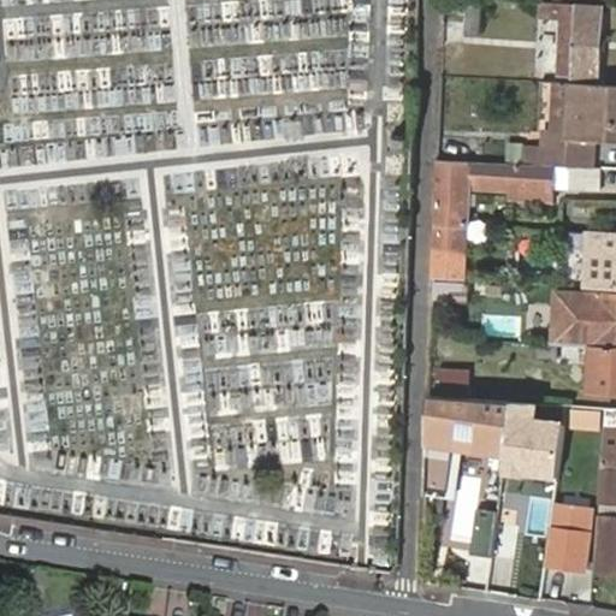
[(566,5),(538,3),(538,19),(564,21),(566,5)]
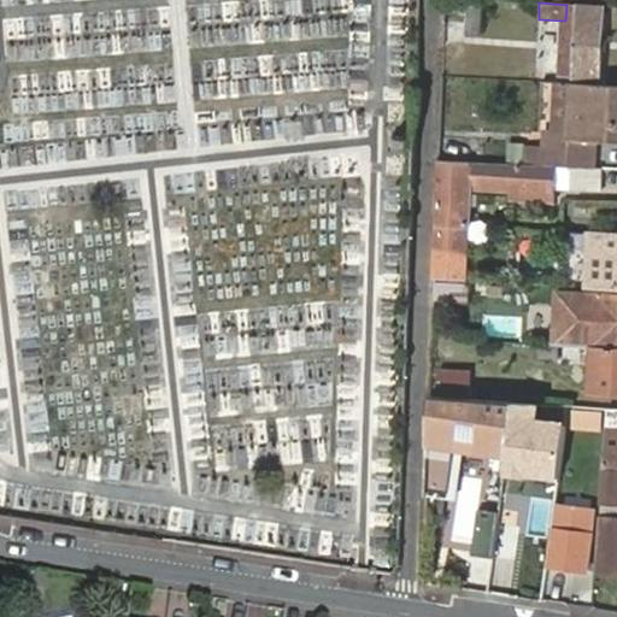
[(487,5),(472,4),(470,36),(486,39),(487,5)]
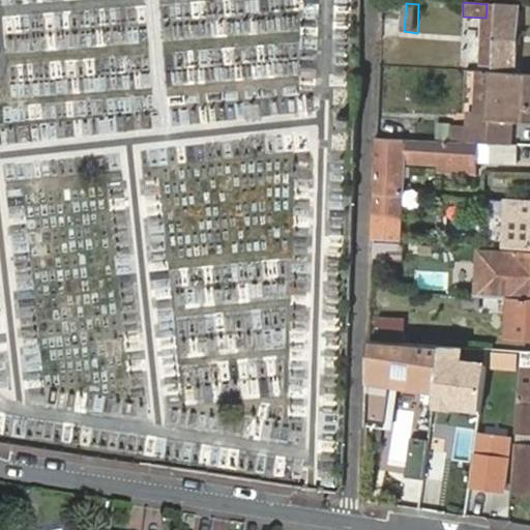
[(517,70),(521,7),(487,4),(486,18),(482,68),(517,70)]
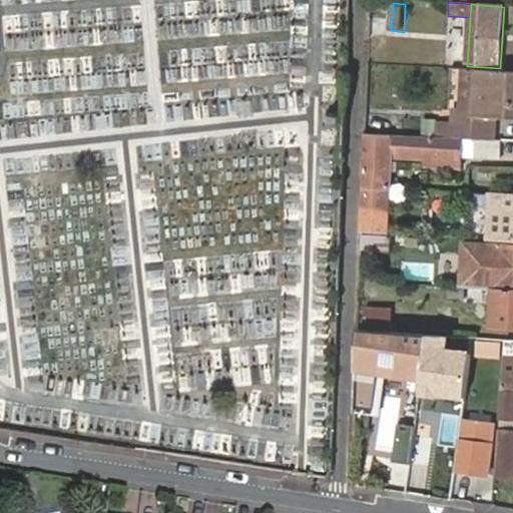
[(460,138),(500,140),(501,120),(512,120),(512,74),(479,72),(477,119),(461,118),(460,138)]
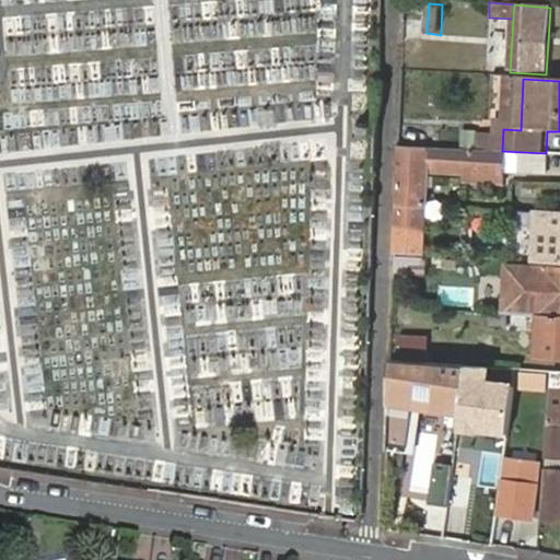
[(426,230),(428,171),(429,147),(401,146),(398,229),(426,230)]
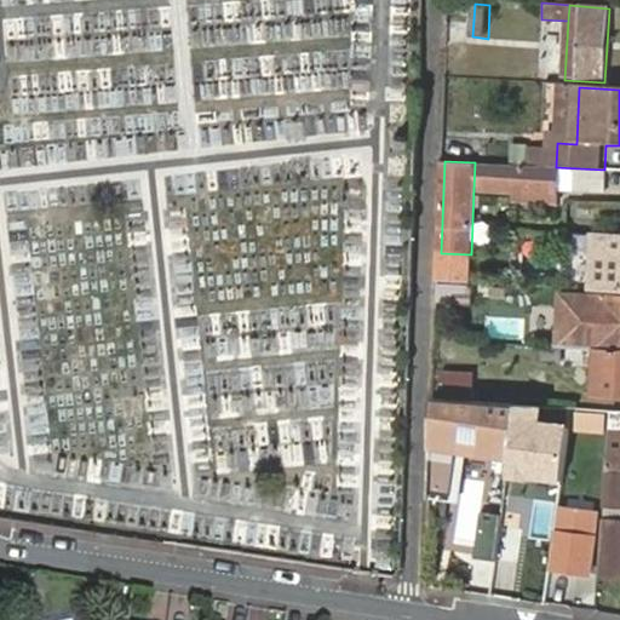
[(475,162),(474,189),(555,194),(556,189),(612,191),(613,170),(604,170),(556,167),(475,162)]
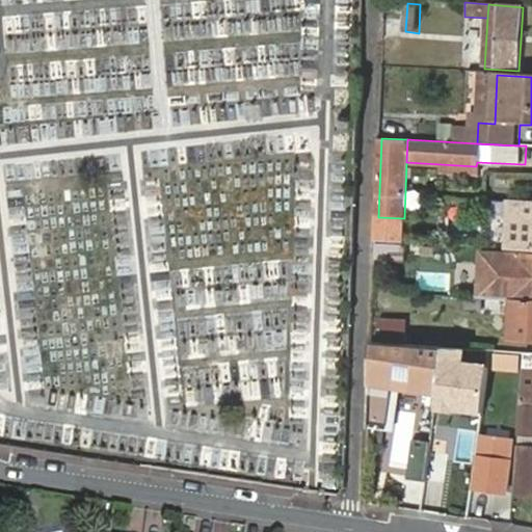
[(477,200),(468,200),(467,211),(476,212),(477,200)]
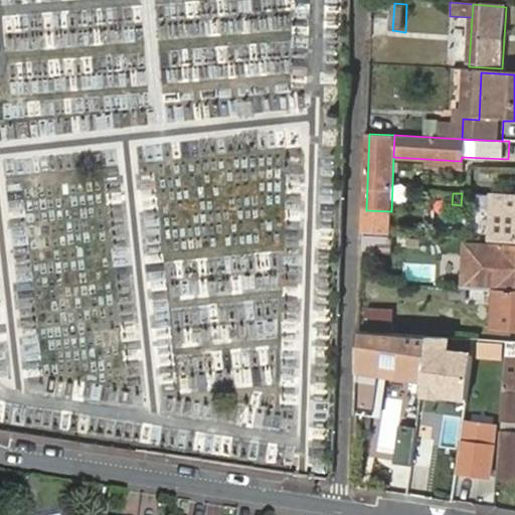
[(514,195),(505,195),(504,211),(514,211),(514,195)]
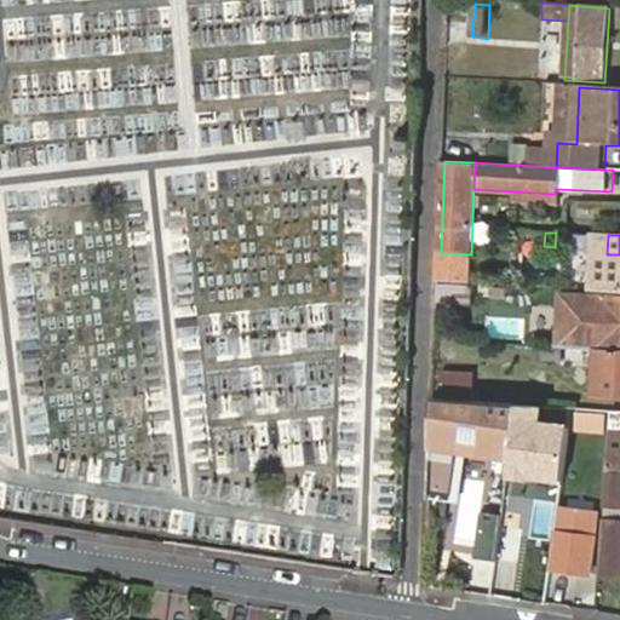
[(470,282),(471,254),(441,253),(440,280),(470,282)]
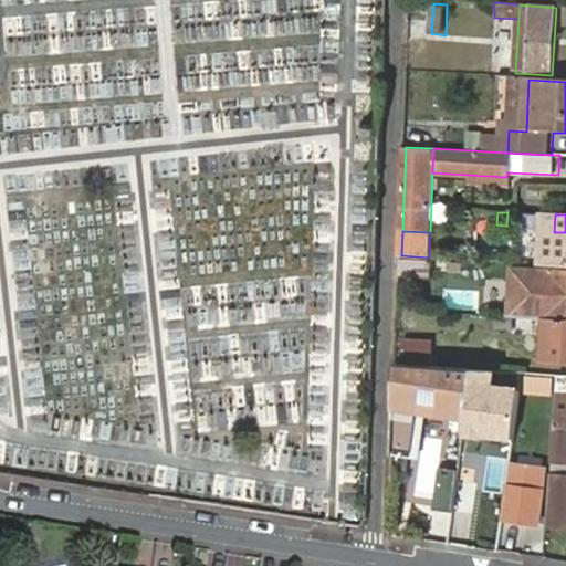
[(465,264),(452,263),(451,273),(464,274),(465,264)]
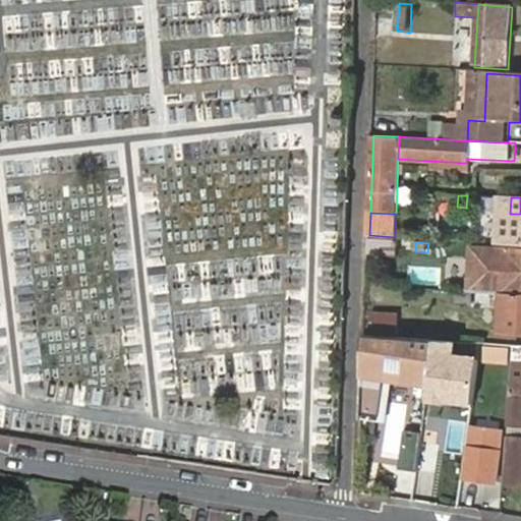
[(520,251),(461,247),(458,293),(491,296),(505,296),(520,297),(520,251)]
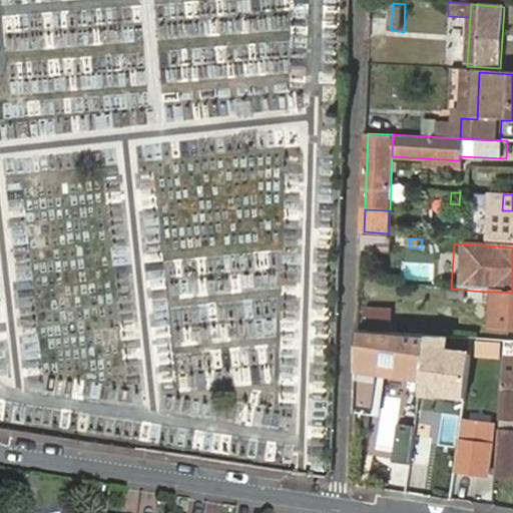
[(512,329),(512,293),(497,292),(484,292),(483,327),(512,329)]
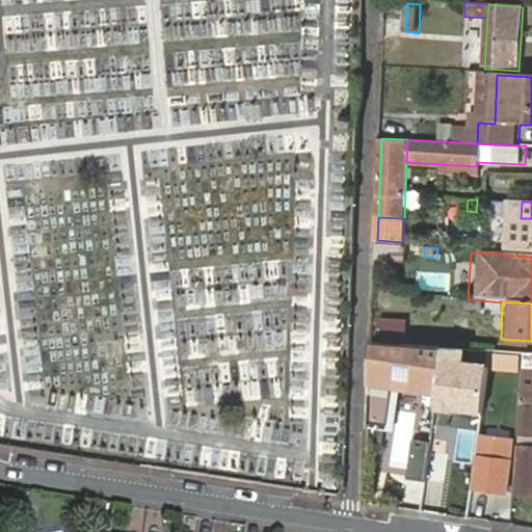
[(381,377),(441,383),(445,353),(446,348),(373,343),(372,384),(380,386),(381,377)]
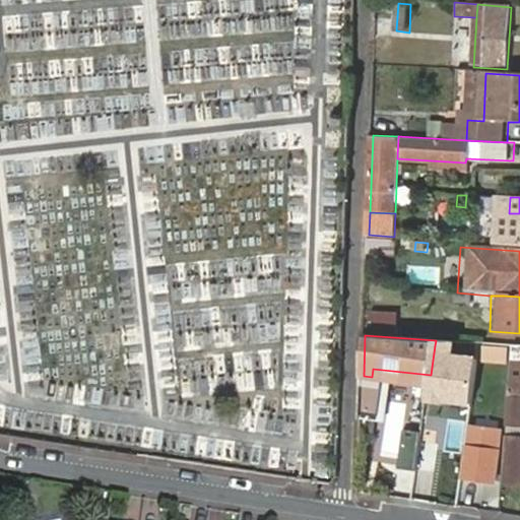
[(431,375),(430,384),(474,389),(480,347),(472,346),(470,358),(462,356),(462,349),(435,345),(431,375)]
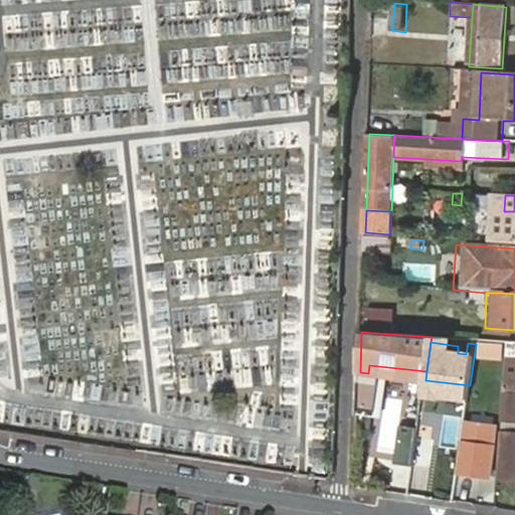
[(505,344),(480,342),(478,357),(504,360),(505,344)]
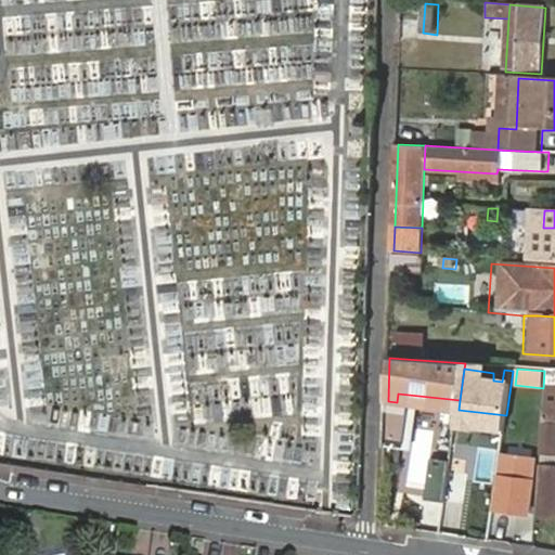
[(554,369),(550,369),(543,452),(554,452),(554,369)]
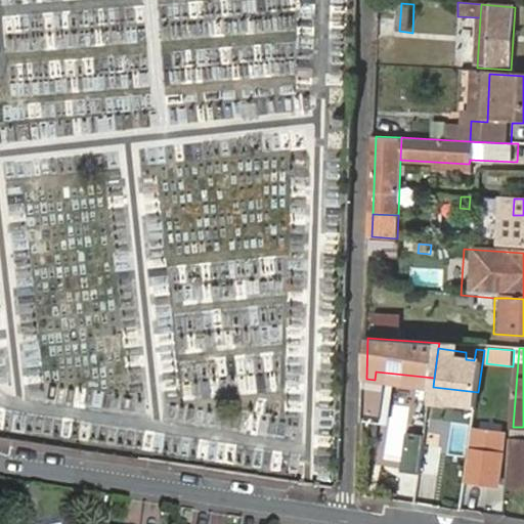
[(375,380),(433,387),(434,378),(376,372),(375,380)]
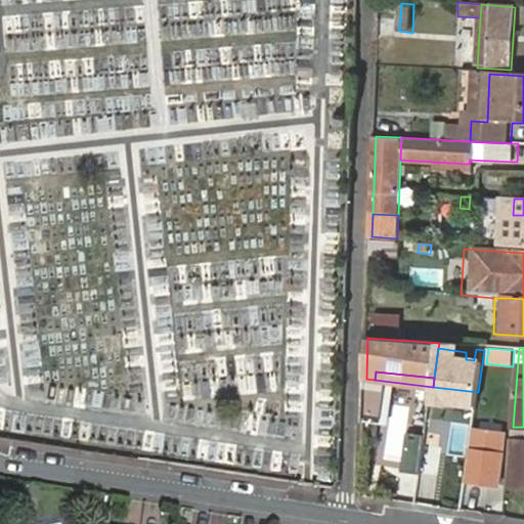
[(366,379),(365,403),(374,403),(375,380),(366,379)]
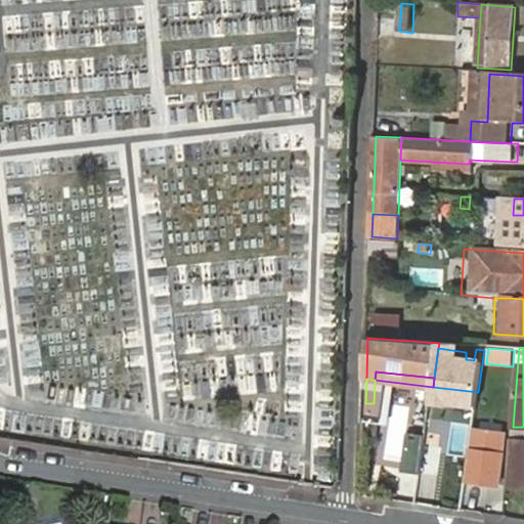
[(432,395),(477,401),(478,392),(433,387),(432,395)]
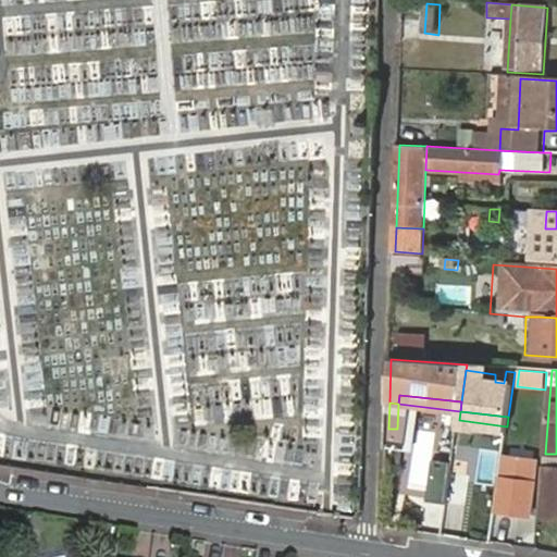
[(447,505),(447,509),(465,512),(470,460),(454,458),(453,470),(447,505)]
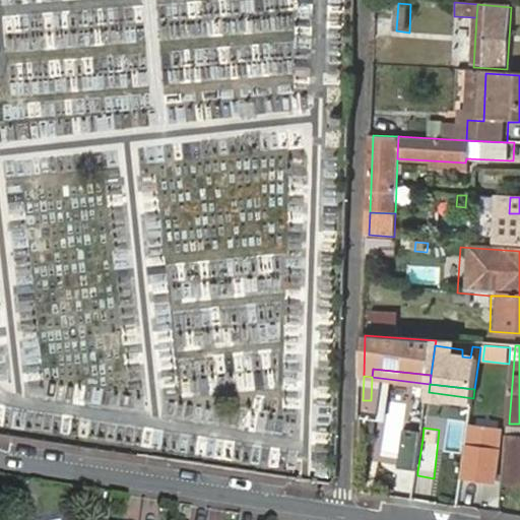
[(503,432),(473,428),(466,476),(496,481),(503,432)]
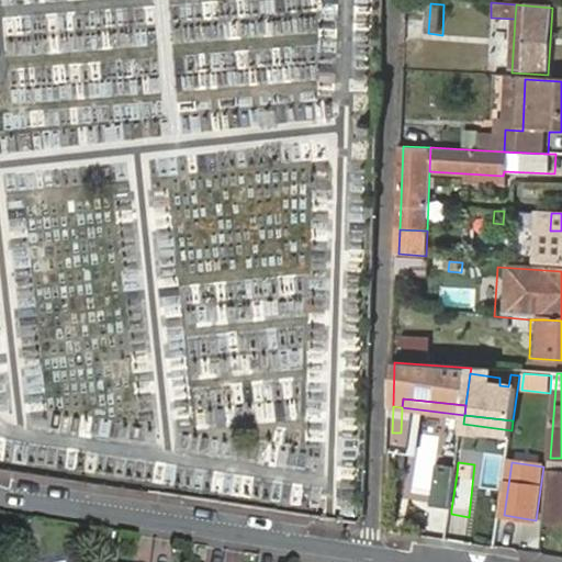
[(431,506),(451,509),(457,474),(437,471),(431,506)]
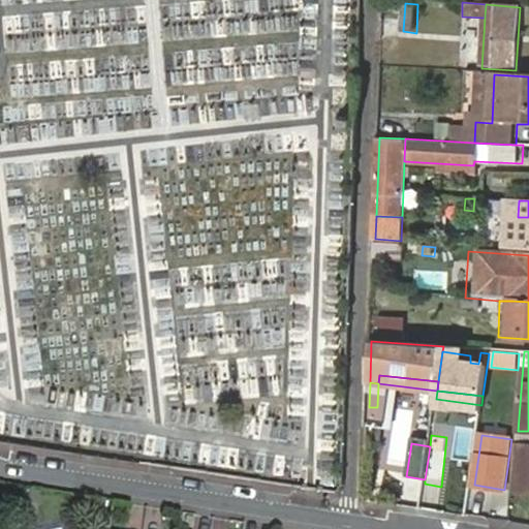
[(528,452),(517,450),(512,497),(528,498),(528,452)]
